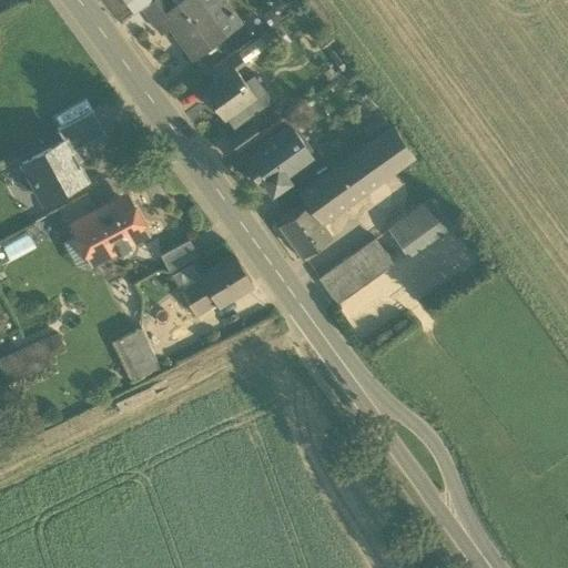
[(128,0),(137,11),(142,8),(151,0),(128,0)]
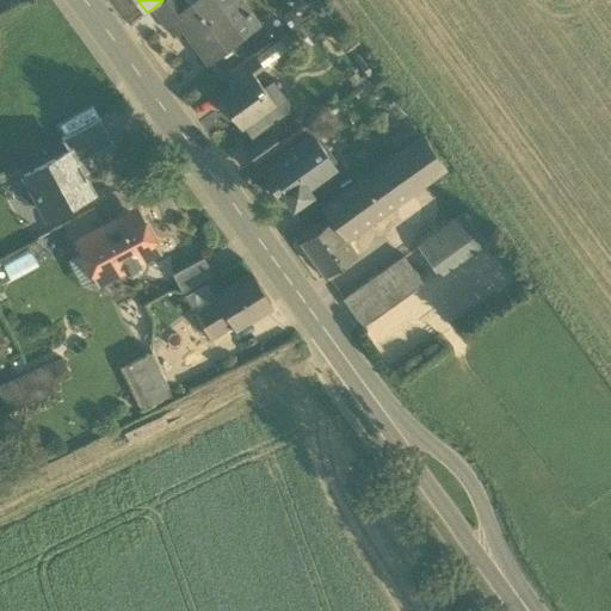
[(162,0),(153,8),(164,23),(189,5),(185,0),(162,0)]
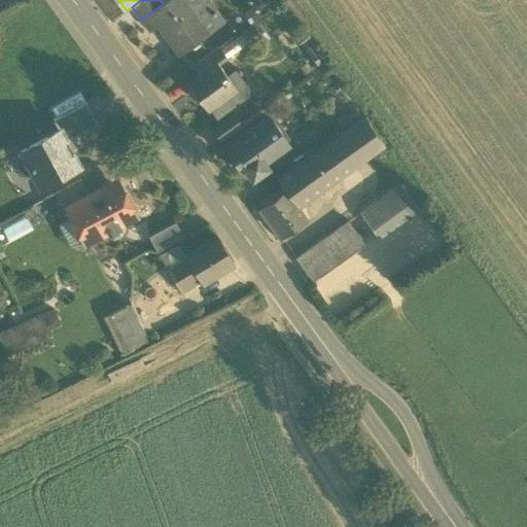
[(157,25),(179,54),(209,32),(195,11),(185,0),(168,0),(163,4),(141,20),(149,31),(157,25)]
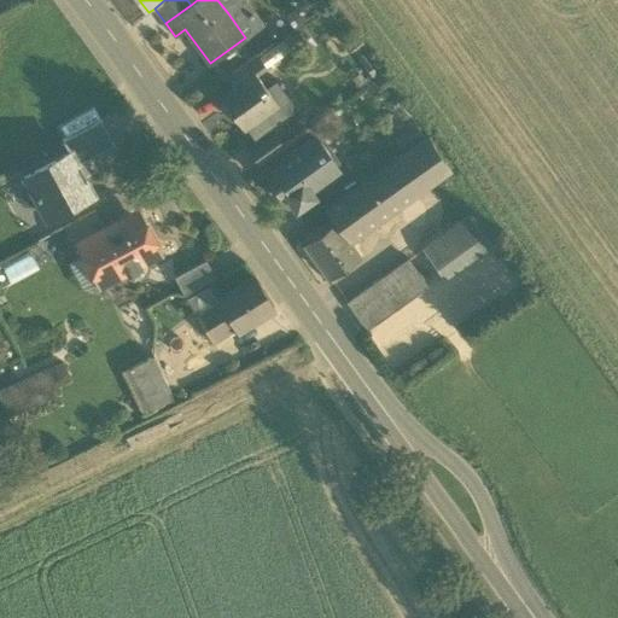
[(217,0),(228,13),(243,3),(240,0),(217,0)]
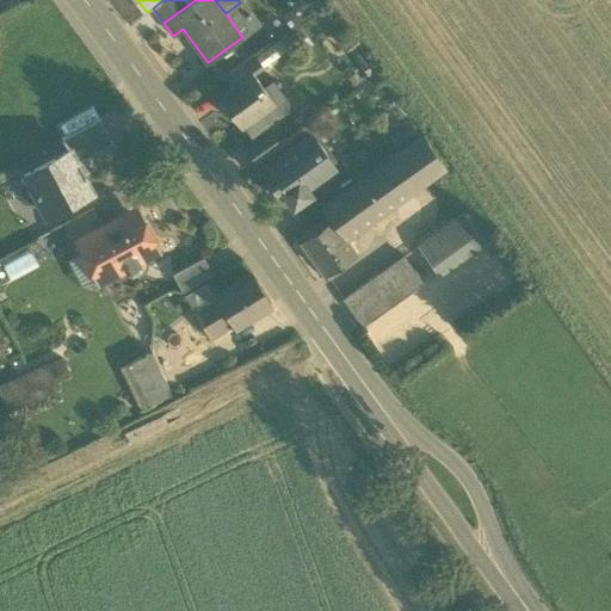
[(258,25),(240,2),(226,13),(242,37),(258,25)]
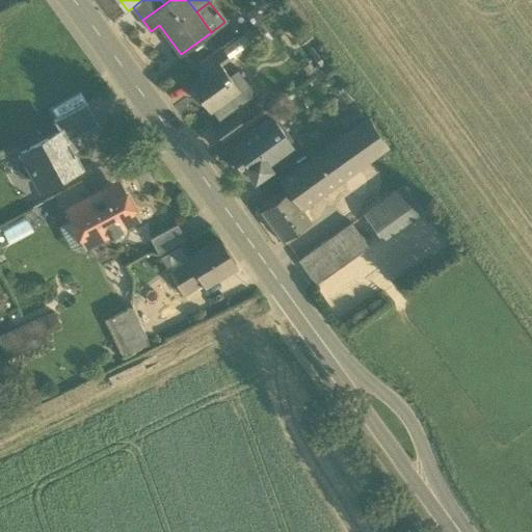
[(220,47),(229,58),(249,44),(241,32),(220,47)]
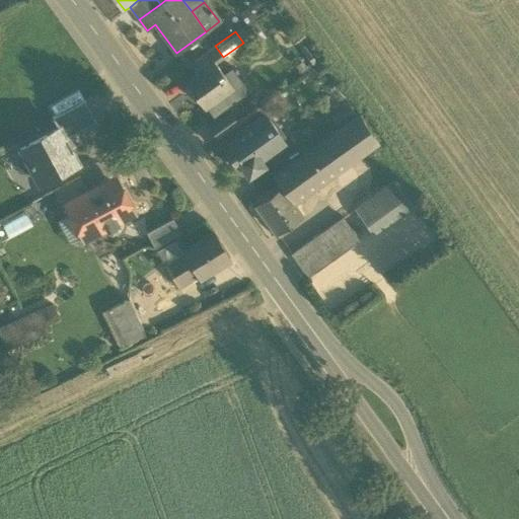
[(197,74),(197,75),(214,62),(215,63),(223,57),(215,46),(190,64),(197,74)]
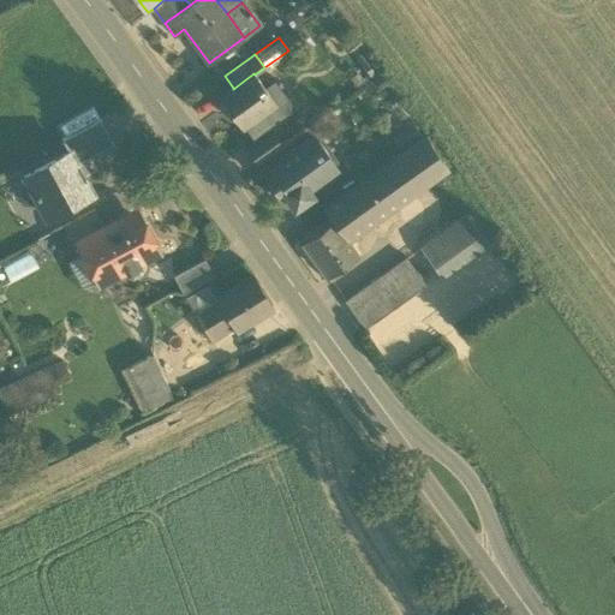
[(240,127),(244,124),(274,102),(264,88),(255,75),(254,73),(233,89),(233,88),(219,99),(240,127)]
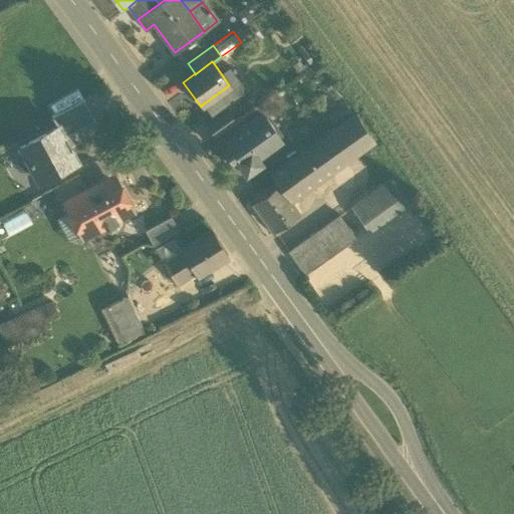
[(228,68),(221,73),(229,85),(229,84),(237,94),(240,92),(241,86),(228,68)]
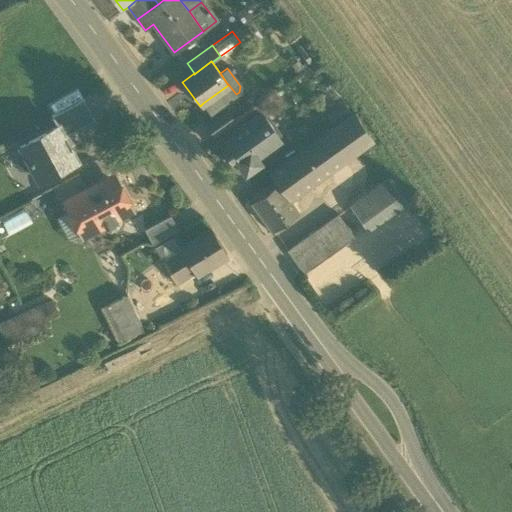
[(228,84),(228,85),(203,103),(210,113),(236,94),(228,84)]
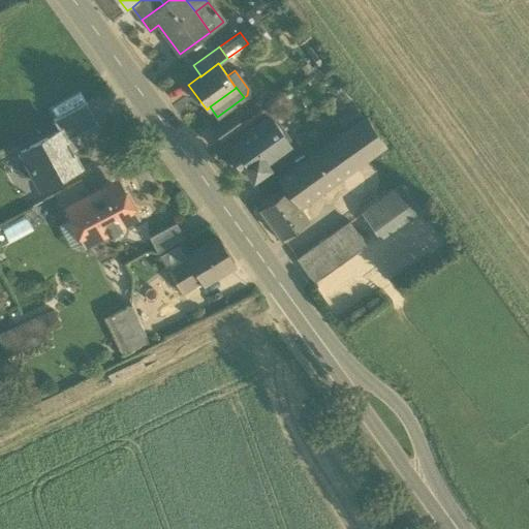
[(334,111),(342,125),(363,115),(354,99),(334,111)]
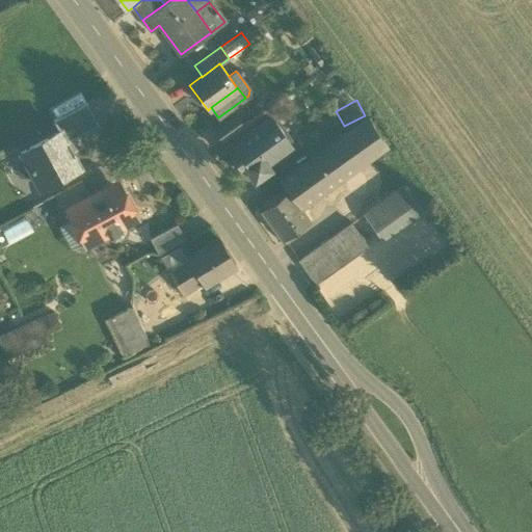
[(53,121),(59,131),(60,131),(67,141),(98,125),(86,103),(53,121)]
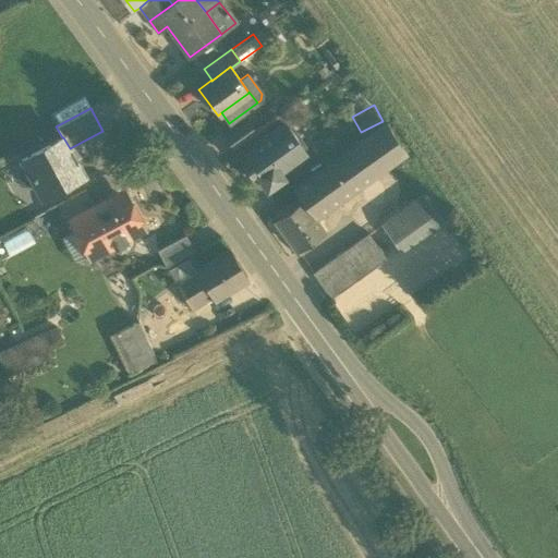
[(223,136),(233,149),(240,145),(256,133),(246,121),(223,136)]
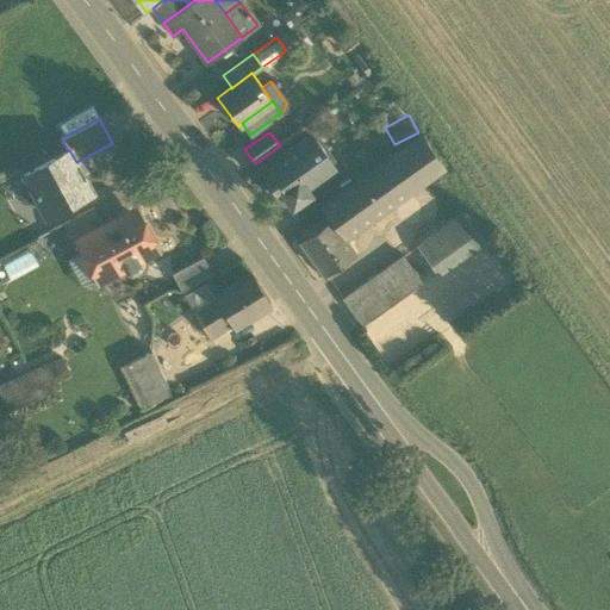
[(330,218),(341,232),(361,218),(363,223),(443,166),(422,135),(321,207),(329,219),(330,218)]
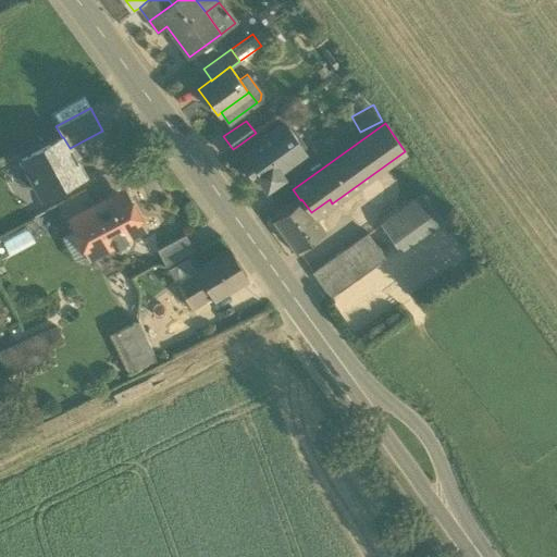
[(264,190),(275,183),(271,178),(280,172),(306,153),(292,135),(291,136),(282,125),(260,140),(244,151),(248,157),(240,162),(245,169),(240,172),(244,176),(247,180),(251,183),(256,186),(260,188),(264,190)]
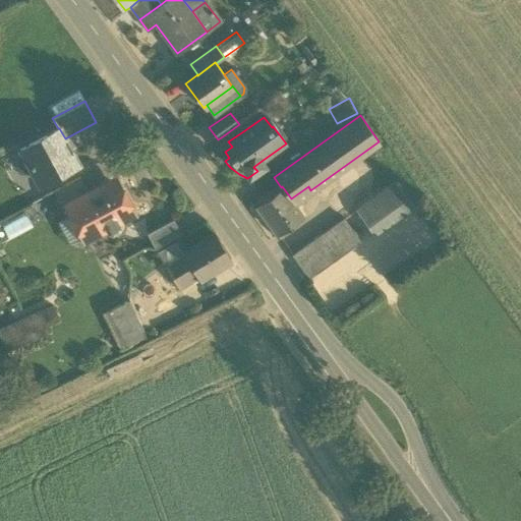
[(228,141),(243,131),(239,124),(224,135),(228,141)]
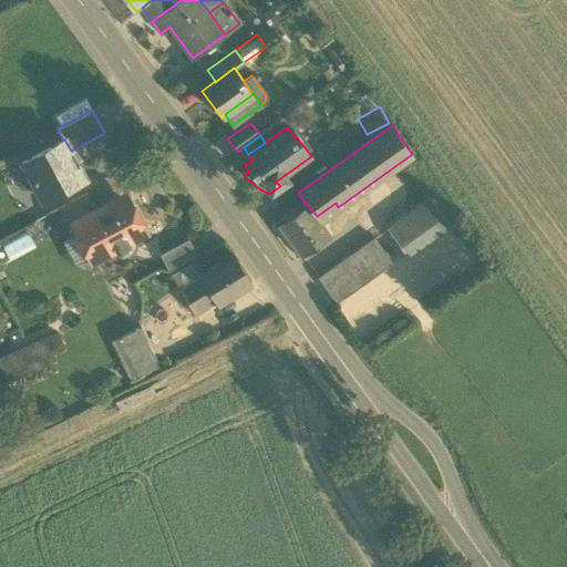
[(42,200),(85,177),(78,165),(79,164),(72,153),(71,151),(64,140),(63,140),(21,163),(42,200)]
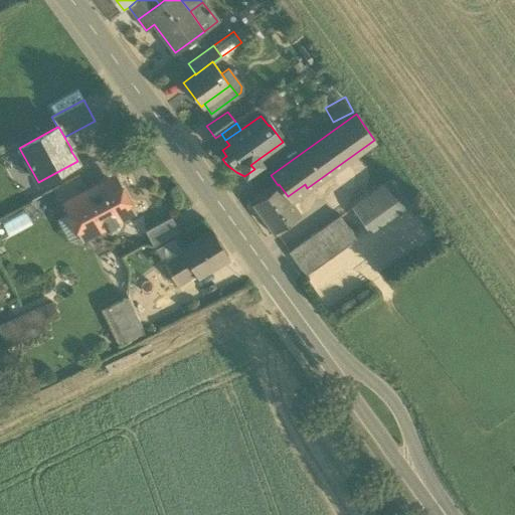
[(263,163),(259,159),(250,165),(254,169),(263,163)]
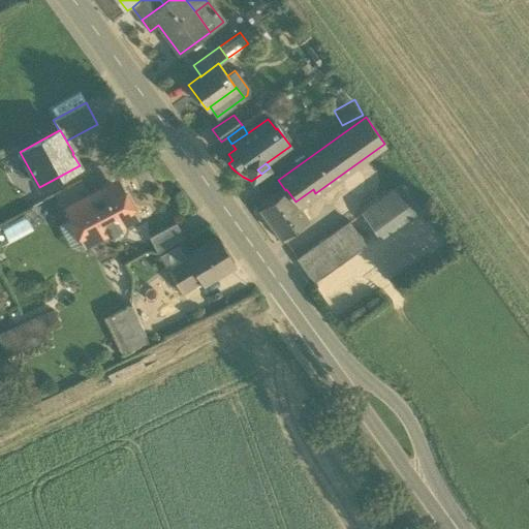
[(54,193),(63,213),(71,209),(70,208),(90,197),(90,196),(81,179),(54,193)]
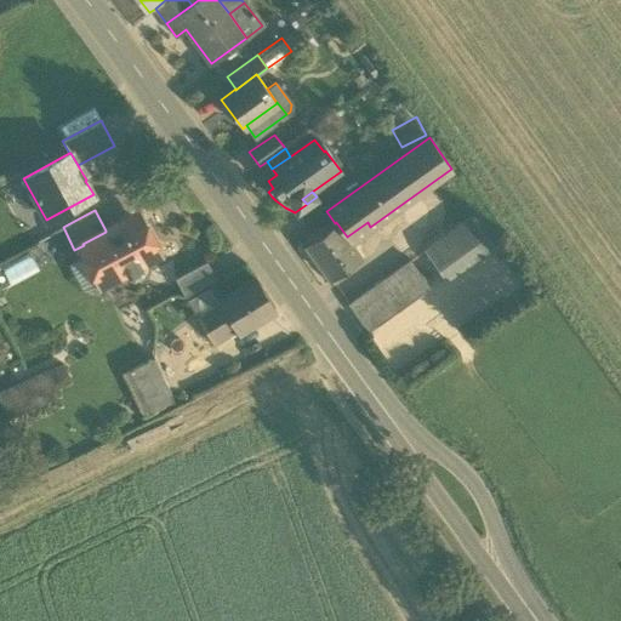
[(104,273),(109,281),(125,273),(127,278),(132,279),(143,274),(143,269),(141,265),(155,257),(157,252),(146,231),(141,233),(132,216),(106,231),(106,232),(83,244),(84,245),(87,254),(86,257),(93,269),(106,273),(104,273)]
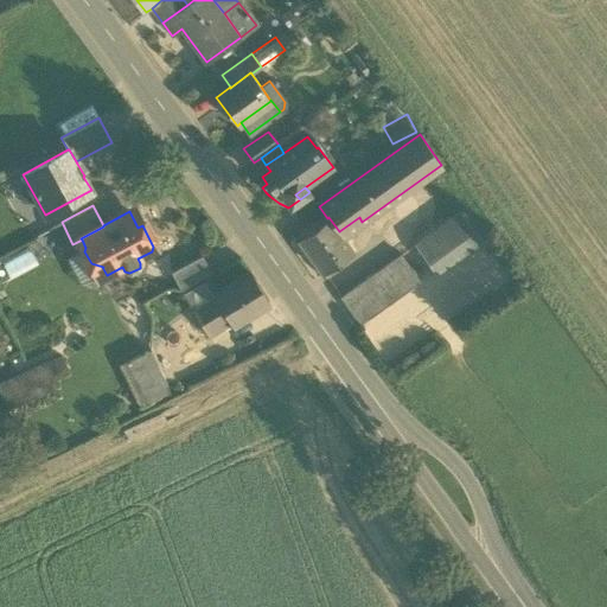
[(415,243),(429,263),(446,251),(473,231),(459,212),(415,243)]
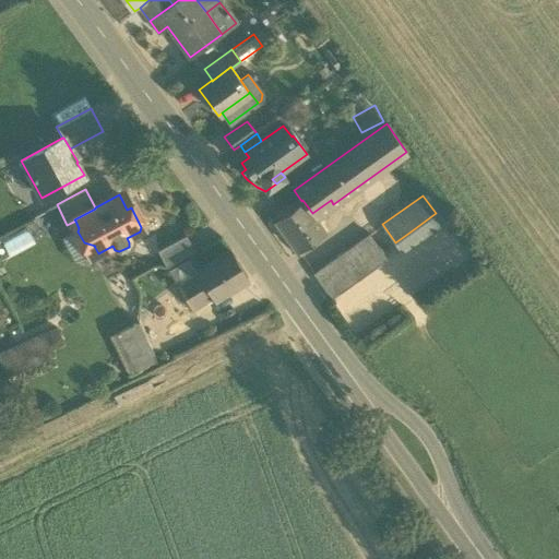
[(274,221),(297,252),(325,233),(312,213),(302,200),(301,201),(274,221)]
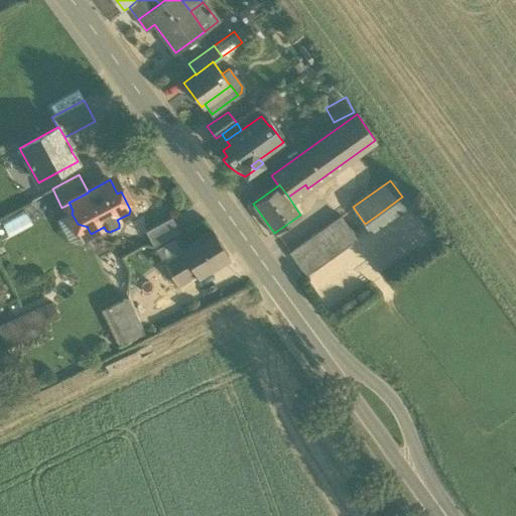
[(379,214),(365,224),(371,233),(408,206),(402,197),(379,214)]
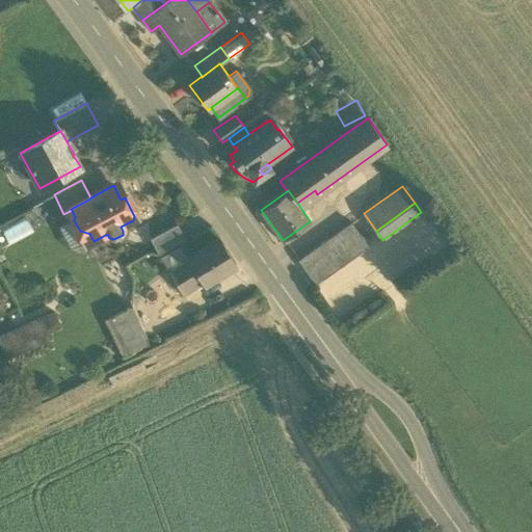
[(149,239),(158,254),(185,239),(177,223),(149,239)]
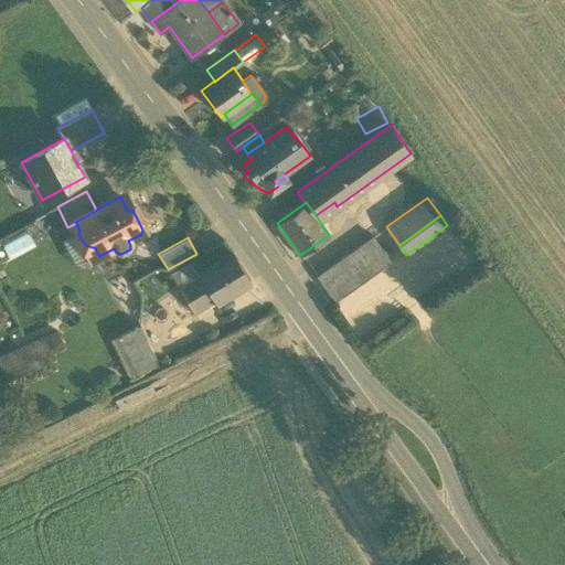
[(317,277),(334,302),(391,263),(373,237),(317,277)]
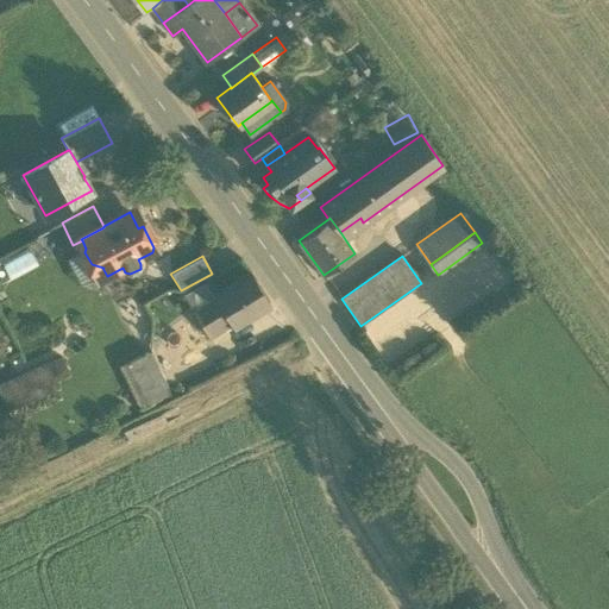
[(213,295),(215,297),(231,325),(233,327),(270,305),(251,272),(213,295)]
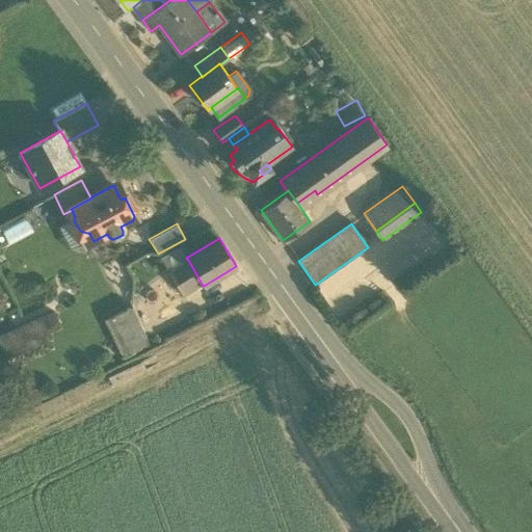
[(183,295),(202,284),(188,260),(169,272),(183,295)]
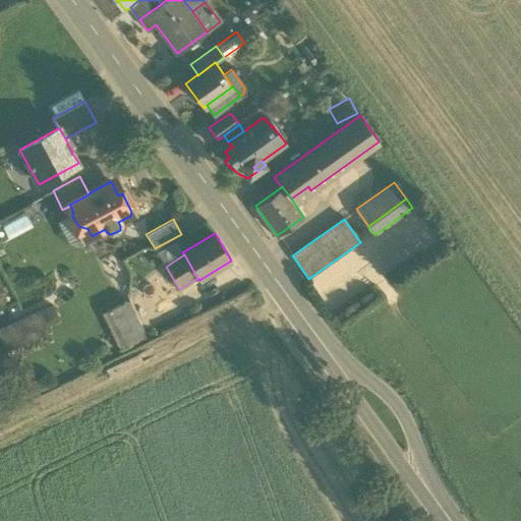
[(102,313),(117,344),(143,331),(128,300),(102,313)]
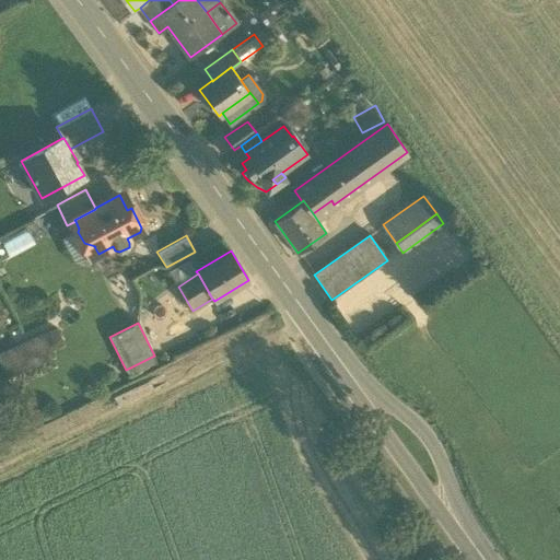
[(0,354),(0,365),(6,377),(54,356),(50,350),(62,343),(56,328),(0,354)]
